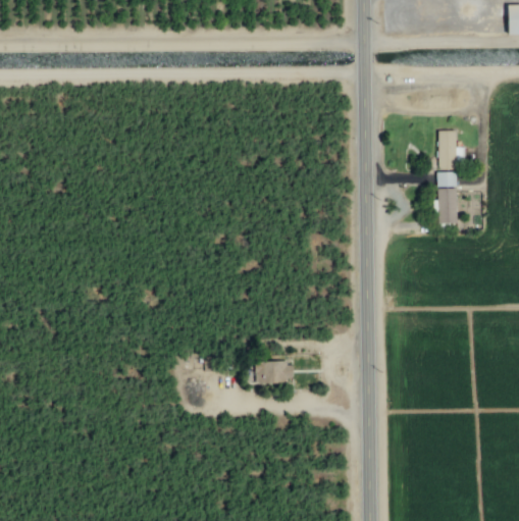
[(518,4),(507,5),(507,36),(518,35),(518,4)]
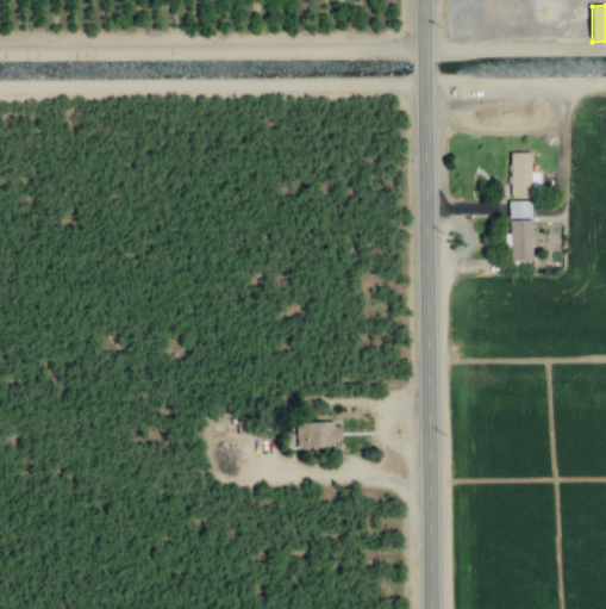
[(533,154),(513,154),(513,198),(533,198),(533,154)]
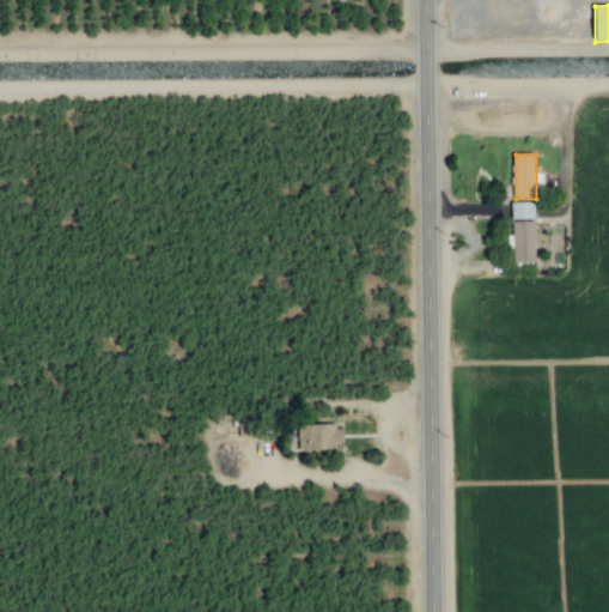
[(536,264),(536,203),(515,203),(515,264),(536,264)]
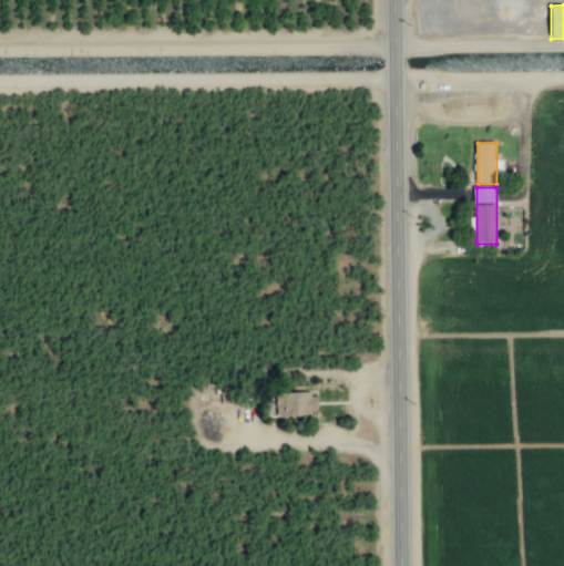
[(243,403),(243,389),(225,389),(225,403),(243,403)]
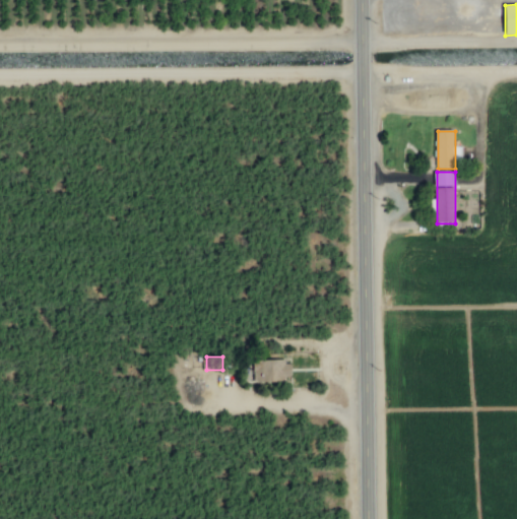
[(255,361),(255,383),(293,383),(293,361),(255,361)]
